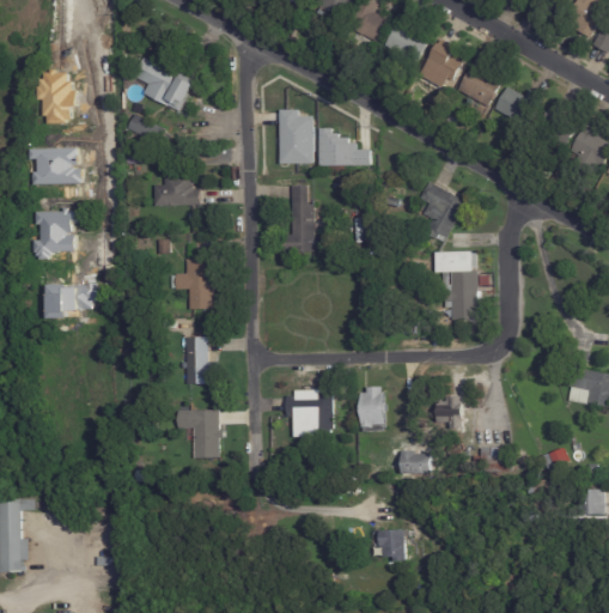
[(349,0),(354,2),(342,20),(328,12),(324,18),(318,14),(322,8),(317,5),(320,0),(349,0)]
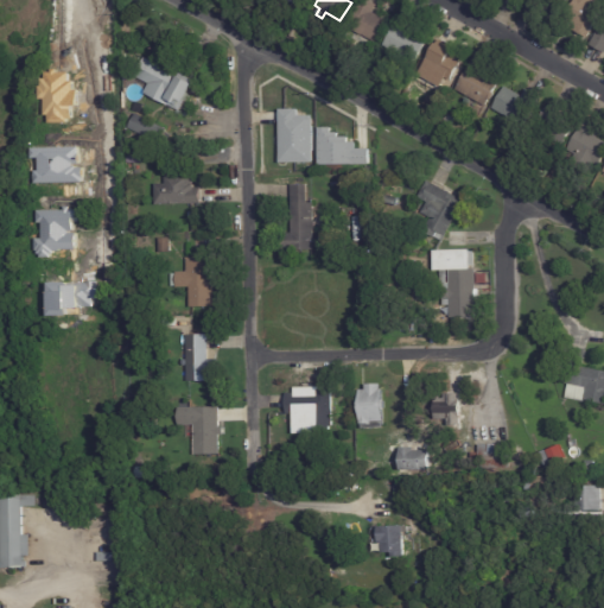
[(364,0),(376,6),(373,13),(390,24),(379,45),(347,27),(360,0),(364,0)]
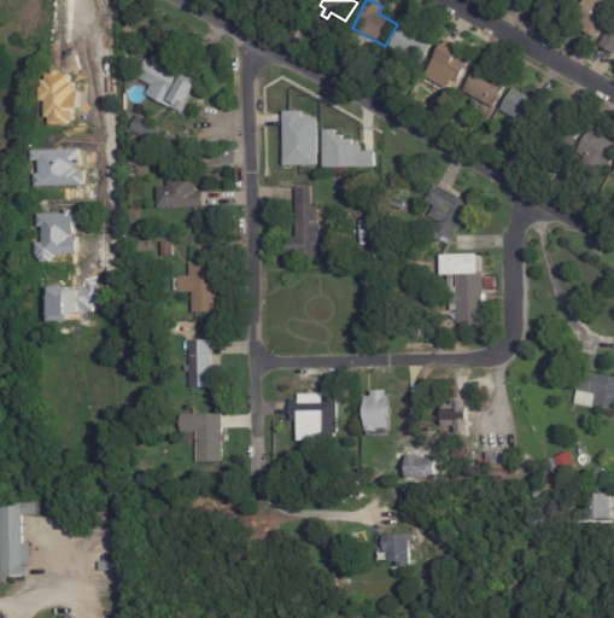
[(598,30),(574,18),(584,0),(604,0),(602,5),(613,11),(602,33),(598,30)]
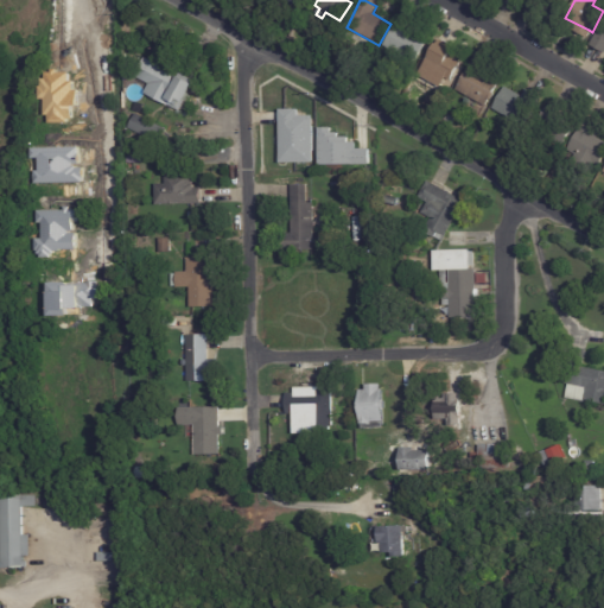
[(400,20),(414,29),(411,35),(426,43),(414,64),(383,48),(398,19),(400,20)]
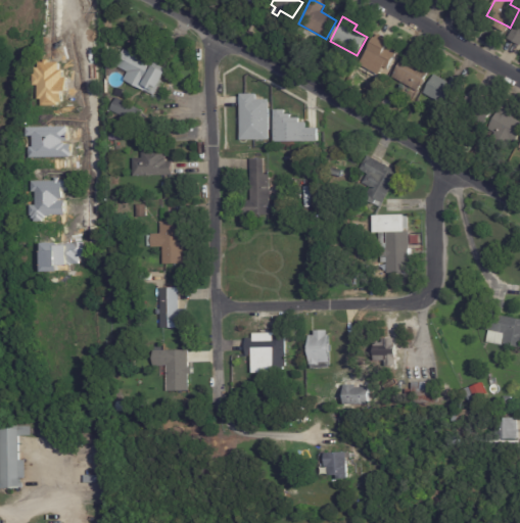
[(519,47),(519,46),(508,40),(519,20),(519,47)]
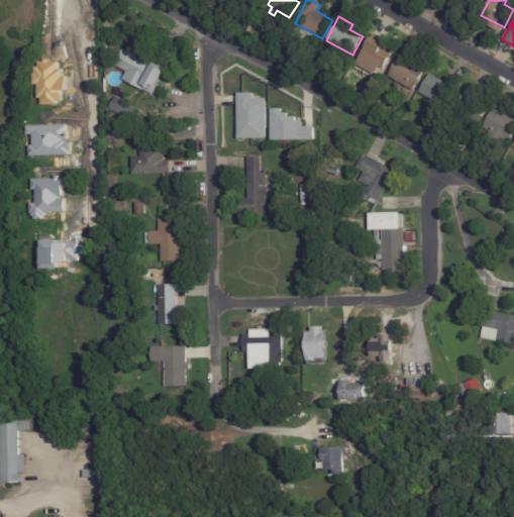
[(373,38),(385,46),(383,49),(392,55),(380,73),(374,69),(372,72),(357,63),(361,58),(361,57),(372,38),(373,38)]
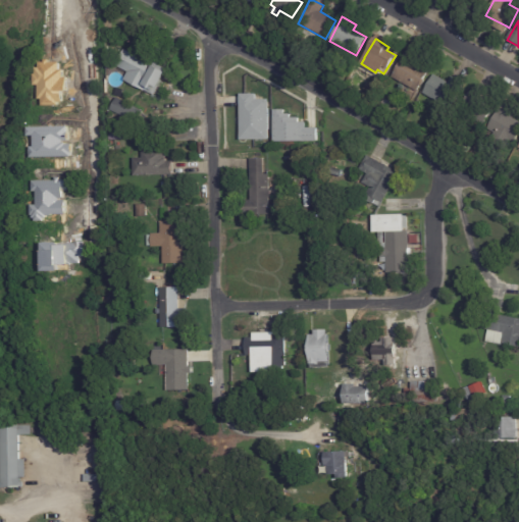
[(28,48),(24,54),(13,50),(15,43),(28,48)]
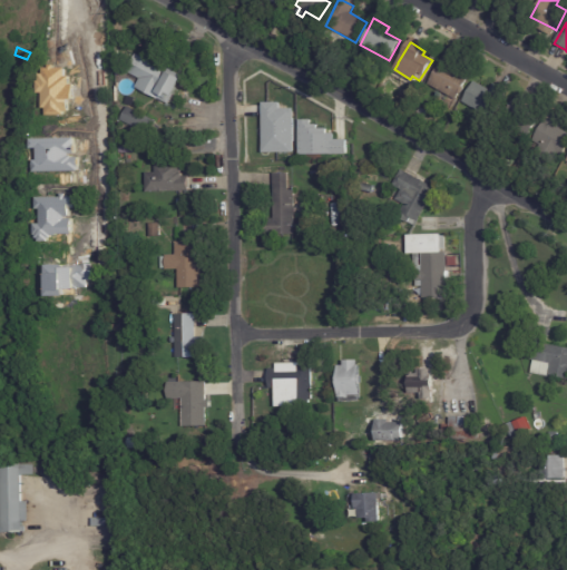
[(144,59),(146,60),(146,58),(168,69),(169,68),(182,74),(166,104),(134,87),(138,78),(124,71),(133,53),(144,59)]
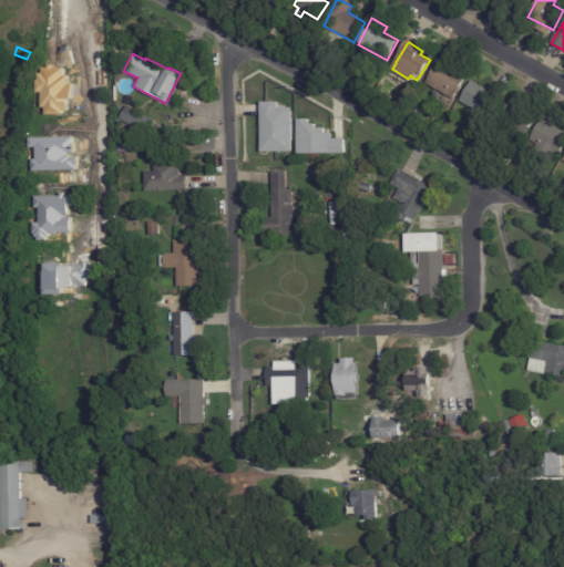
[(441,58),(454,64),(451,70),(465,78),(453,101),(426,85),(441,57),(441,58)]
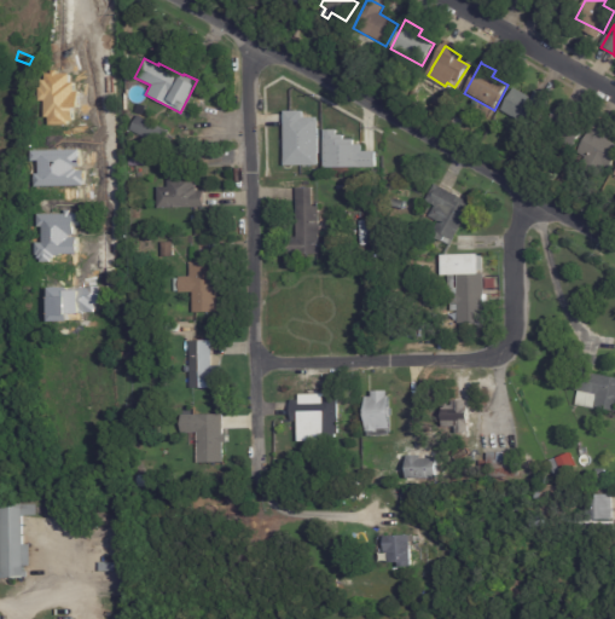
[(12,68),(30,79),(28,84),(10,73),(12,68)]
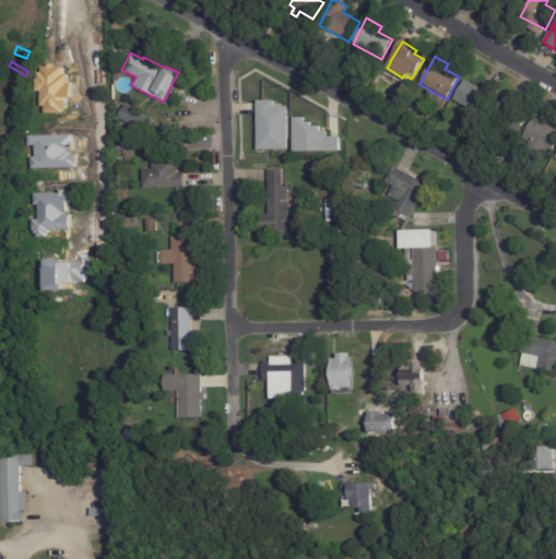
[(484,83),(496,91),(482,117),(453,102),(464,81),(480,90),(483,83),(484,83)]
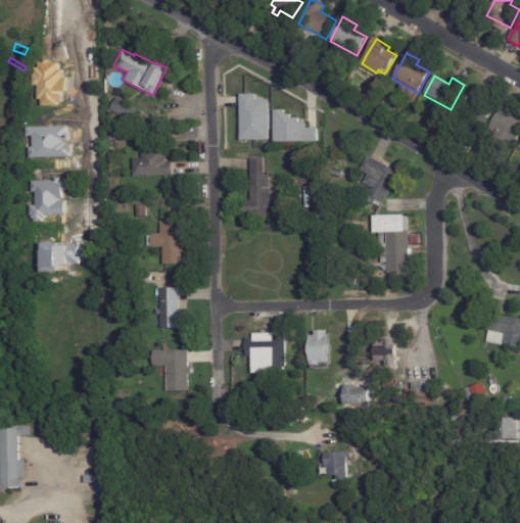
[(110,85),(123,88),(120,97),(112,95),(111,98),(107,97),(110,85)]
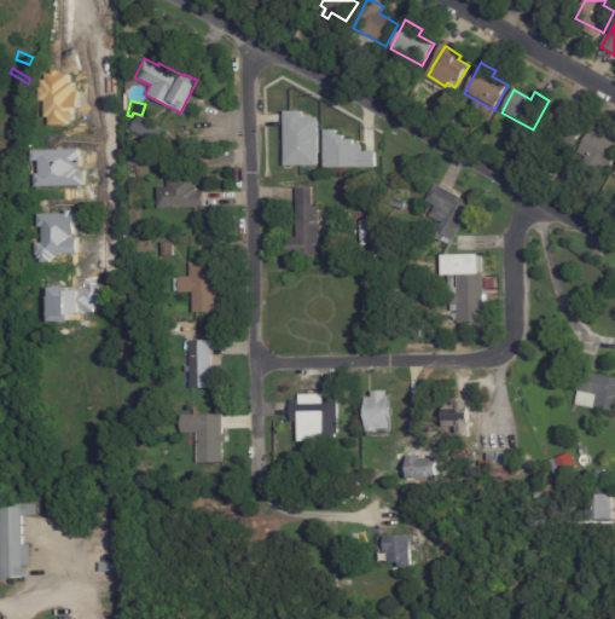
[(480,116),(485,105),(492,110),(487,120),(480,116)]
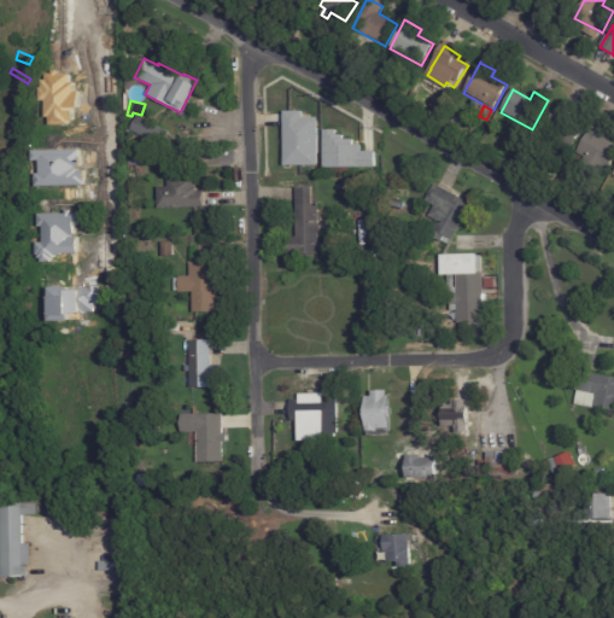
[(222,111),(220,126),(203,123),(205,106),(222,109),(222,111)]
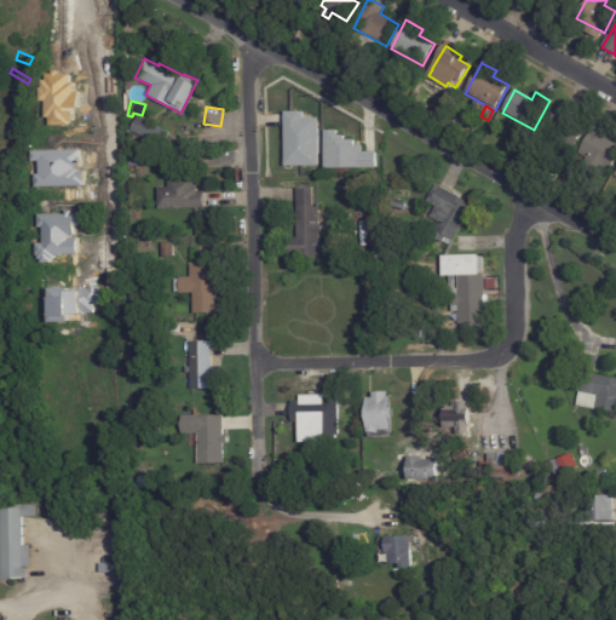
[(574,150),(545,132),(558,110),(574,120),(582,107),(596,115),(574,150)]
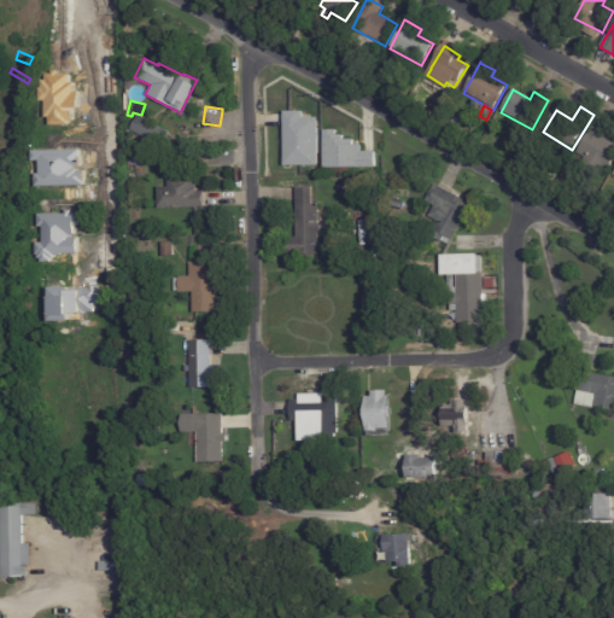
[(278,164),(276,110),(294,109),(294,116),(309,116),(310,164),(278,164)]
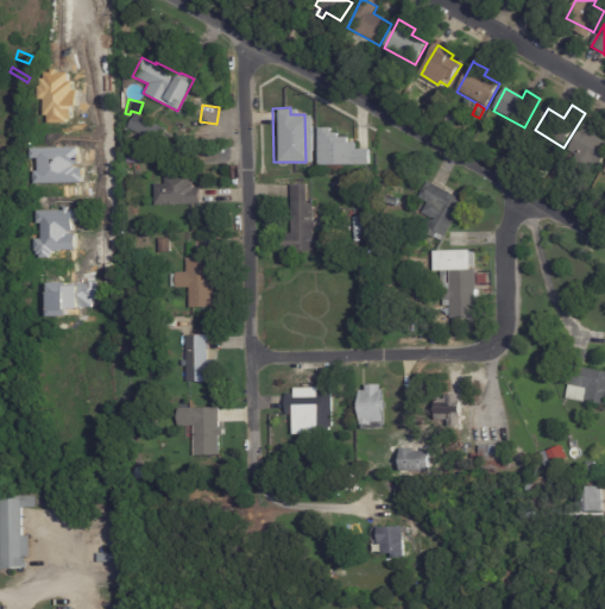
[(147,120),(164,129),(163,132),(168,135),(162,146),(126,127),(133,113),(147,120)]
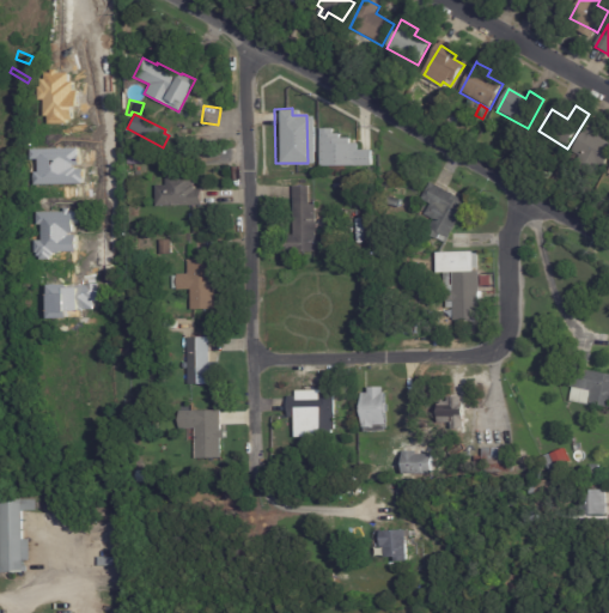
[(590,126),(603,133),(600,139),(608,145),(608,157),(602,170),(596,167),(594,171),(577,161),(578,159),(570,155),(588,125),(590,126)]
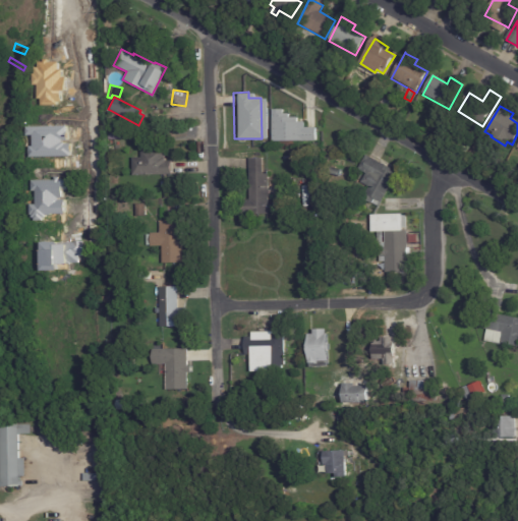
[(266,108),(267,140),(309,139),(309,126),(298,126),(297,121),(291,121),(291,116),(283,117),(283,112),(277,112),(277,108),(266,108)]
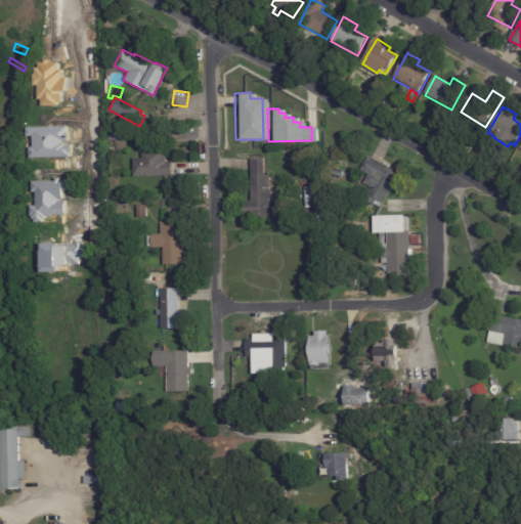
[(109,128),(123,129),(123,139),(109,139),(109,128)]
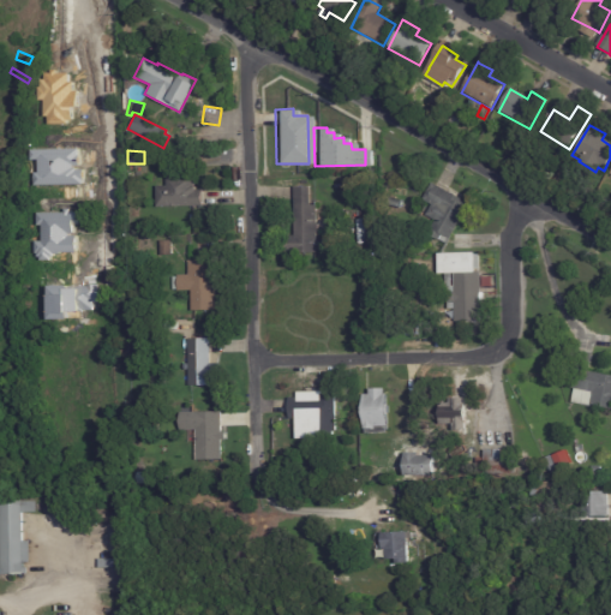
[(195,189),(195,190),(201,190),(201,206),(155,207),(155,186),(165,185),(165,175),(192,175),(192,178),(193,178),(193,185),(195,185),(195,189)]
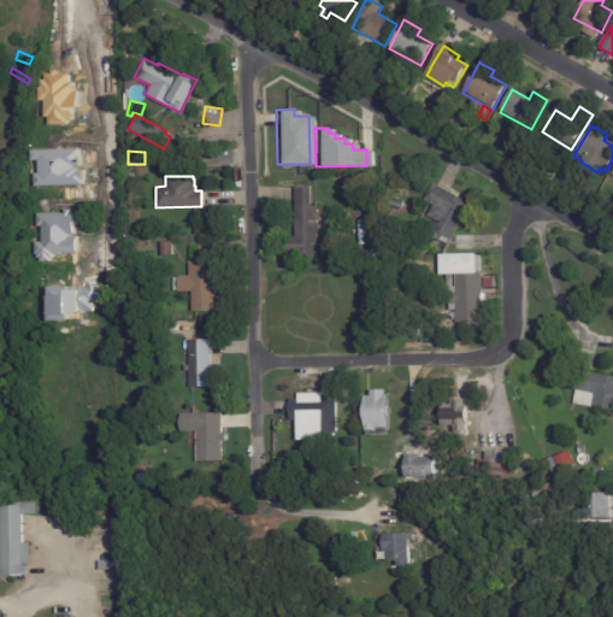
[(435,184),(470,204),(451,239),(449,239),(446,244),(429,235),(436,221),(426,216),(432,205),(423,200),(432,183),(435,184)]
